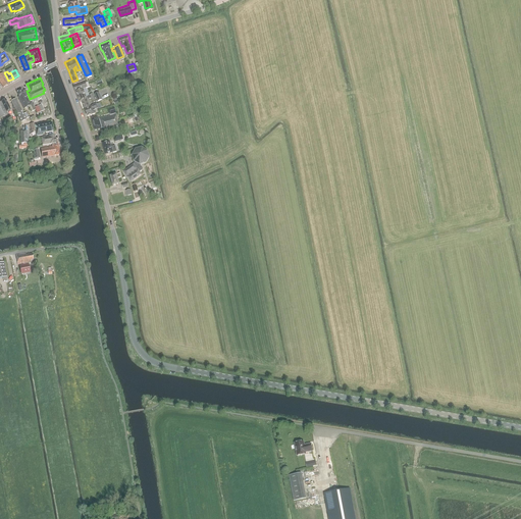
[(74,89),(82,86),(89,84),(87,80),(86,79),(84,80),(72,84),(74,89)]
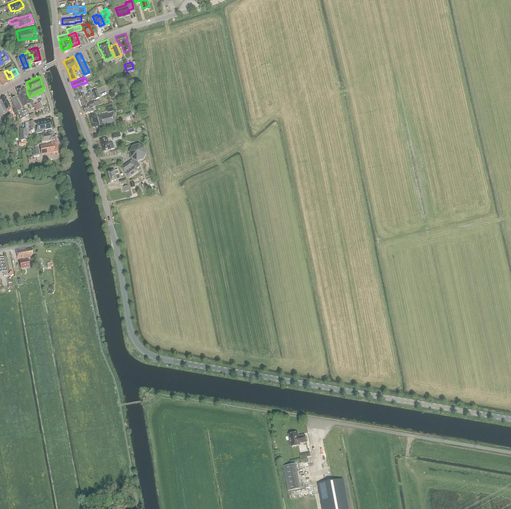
[(82,89),(80,84),(73,87),(75,92),(82,89)]
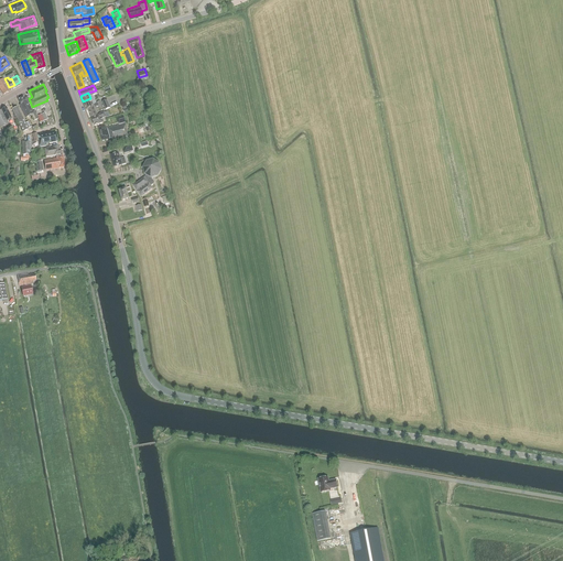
[(33,117),(36,116),(33,108),(31,109),(28,100),(29,100),(26,94),(23,96),(22,94),(17,97),(19,101),(18,101),(24,115),(30,111),(33,117)]
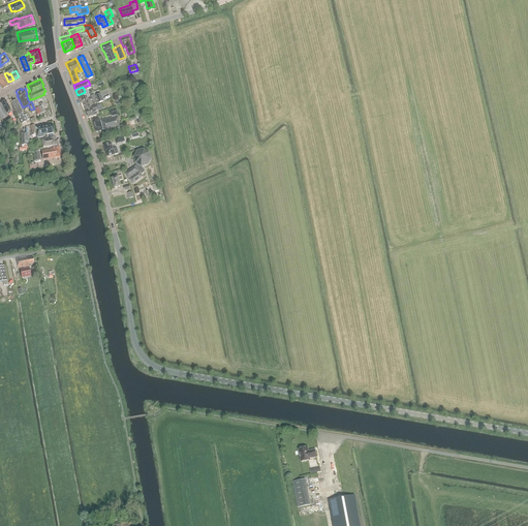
[(102,98),(99,90),(94,93),(97,100),(102,98)]
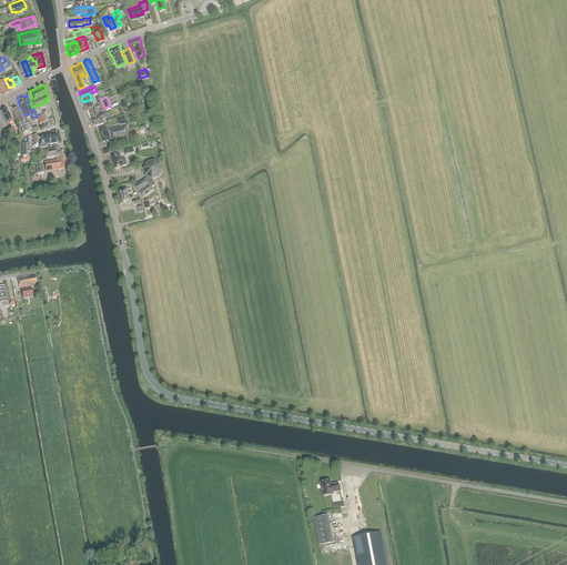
[(93,104),(97,104),(98,104),(100,108),(103,107),(100,99),(93,102),(91,99),(83,102),(85,108),(88,107),(93,104)]
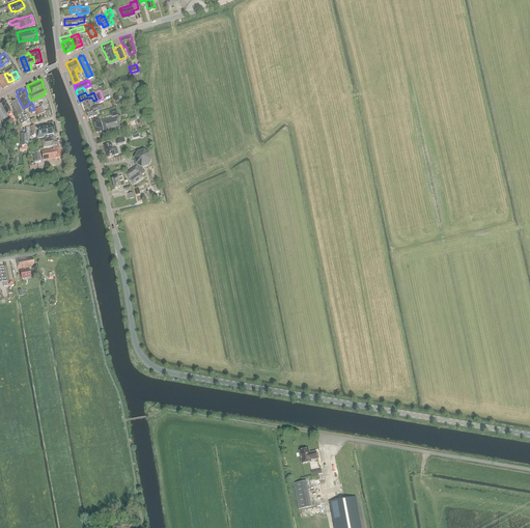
[(9,100),(20,121),(26,118),(25,118),(28,116),(26,111),(23,113),(16,98),(9,100)]
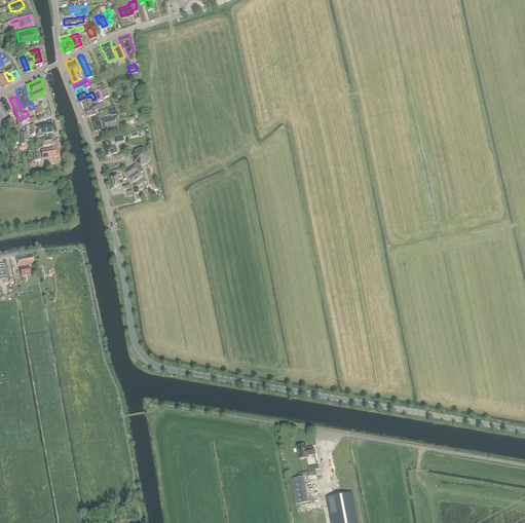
[(86,97),(81,99),(84,108),(89,105),(88,104),(91,103),(89,97),(86,97)]
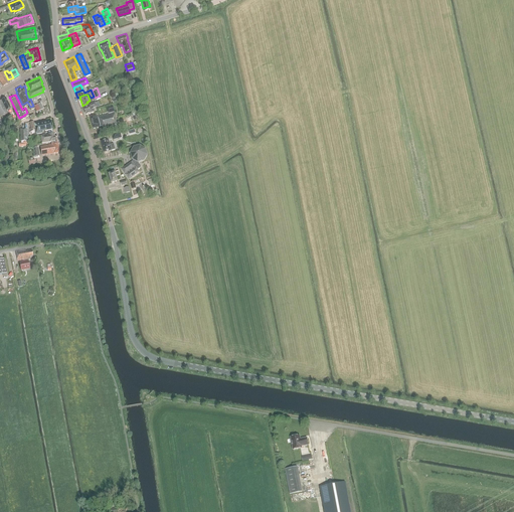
[(0,113),(11,108),(4,96),(0,98),(0,113)]
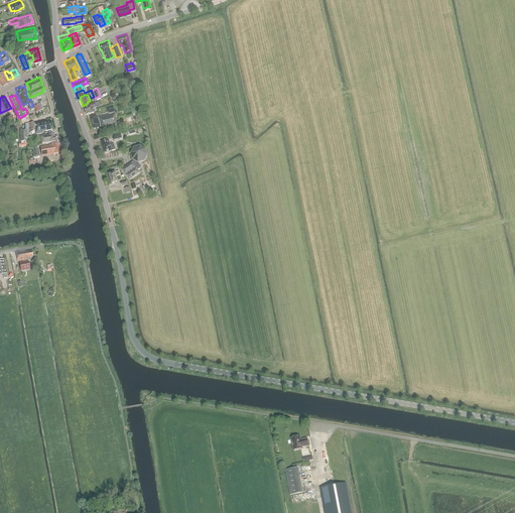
[(96,104),(95,101),(94,100),(91,102),(88,103),(83,106),(85,112),(94,109),(93,106),(96,105),(96,104)]
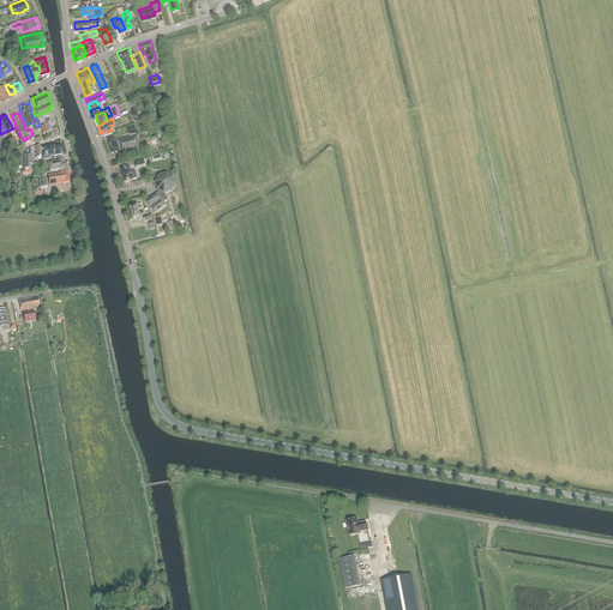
[(134,130),(127,132),(114,136),(114,134),(106,137),(110,151),(118,149),(121,148),(122,152),(140,148),(134,130)]
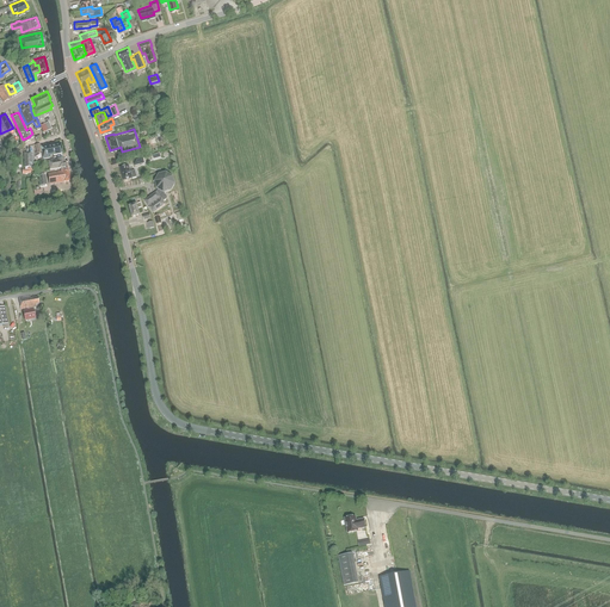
[(51,140),(38,142),(38,143),(37,143),(38,149),(39,149),(42,155),(49,154),(49,153),(61,150),(59,140),(51,141),(51,140)]
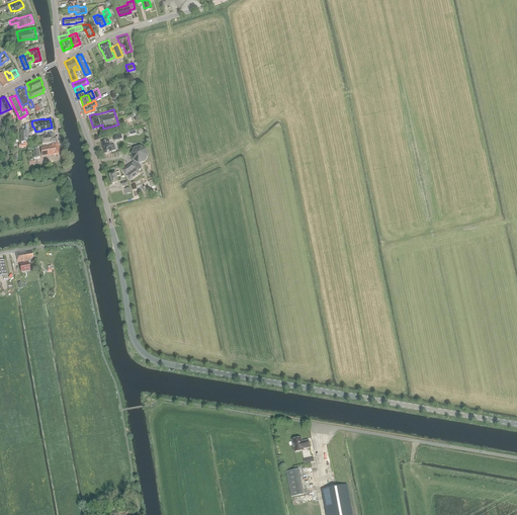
[(26,126),(19,127),(20,142),(17,142),(18,145),(22,145),(22,144),(27,144),(26,126)]
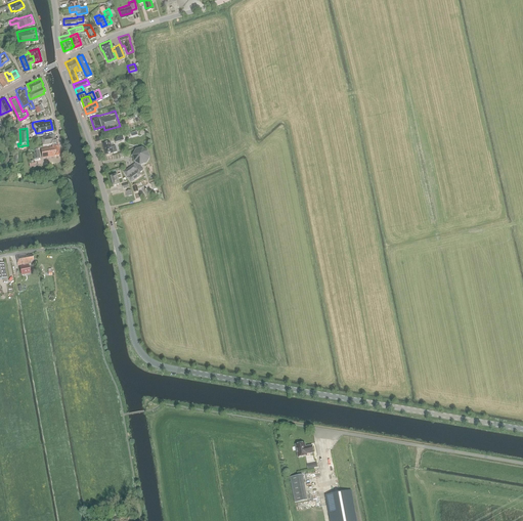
[(114,140),(123,137),(121,131),(112,134),(114,140)]
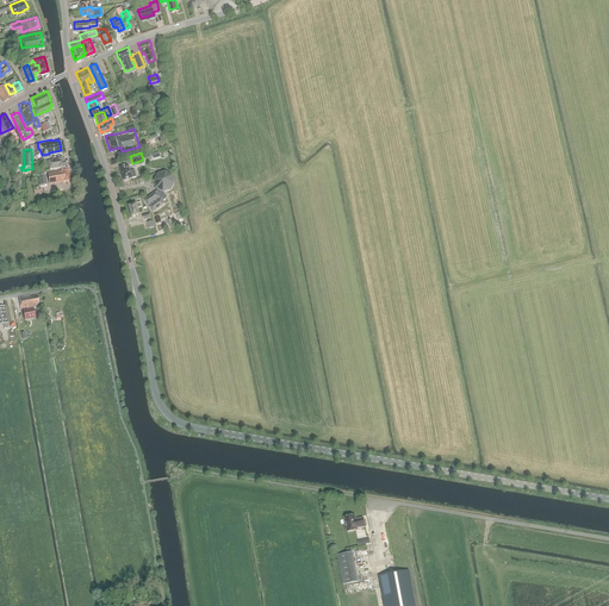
[(64,163),(64,162),(64,160),(63,158),(62,155),(47,157),(48,167),(64,163)]
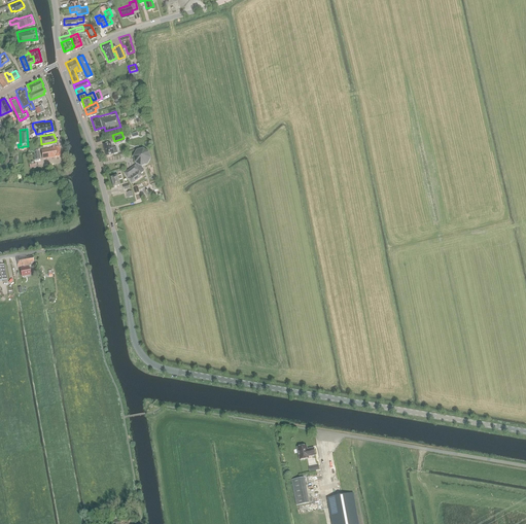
[(112,151),(116,150),(115,144),(111,145),(109,140),(102,142),(105,153),(112,151)]
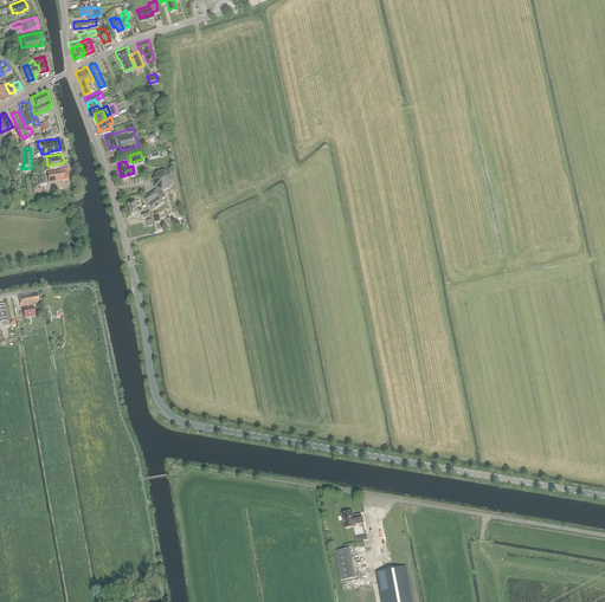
[(47,180),(69,176),(66,163),(59,164),(60,167),(46,169),(47,180)]
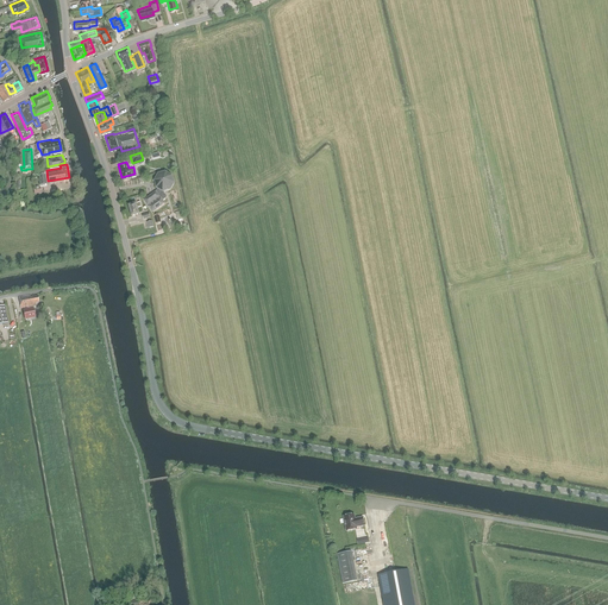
[(45,181),(44,171),(43,171),(43,169),(45,168),(45,166),(42,168),(36,169),(38,182),(45,181)]
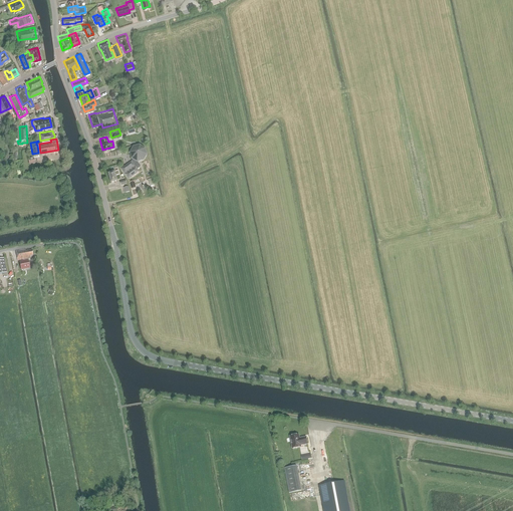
[(131,157),(133,157),(131,160),(131,159),(120,167),(127,177),(138,169),(136,167),(139,165),(139,163),(138,162),(137,160),(143,158),(146,153),(144,146),(139,143),(133,145),(130,150),(131,157)]
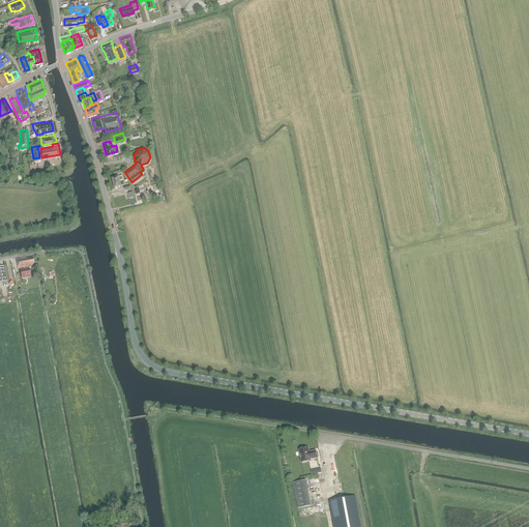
[(120,184),(118,178),(121,177),(120,173),(117,174),(111,176),(113,185),(120,184)]
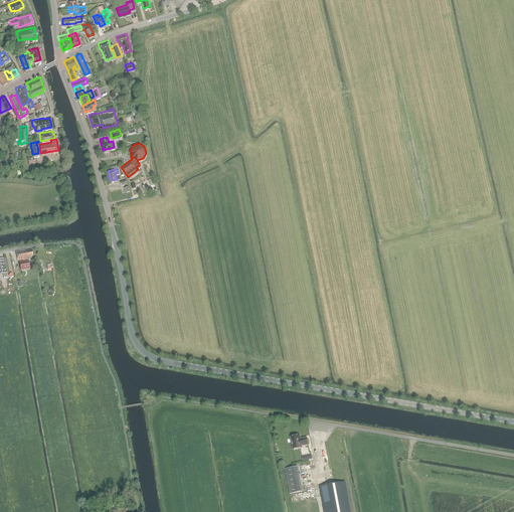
[(16,259),(29,256),(28,253),(32,252),(30,247),(25,248),(24,246),(15,248),(16,259)]
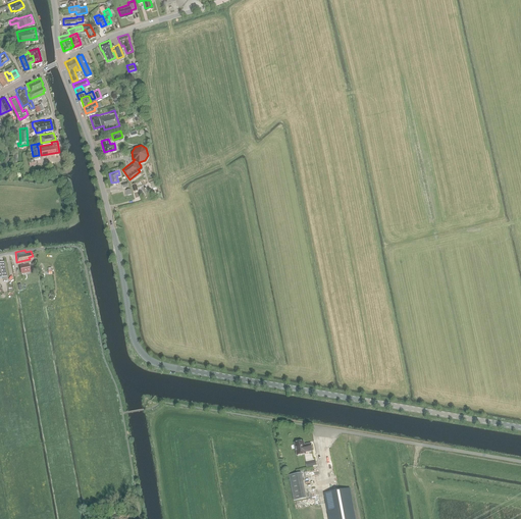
[(10,257),(5,258),(7,271),(13,269),(10,257)]
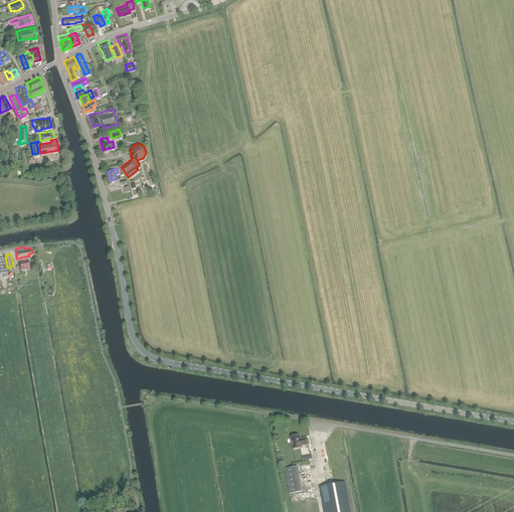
[(290,435),(292,447),(301,445),(301,444),(308,442),(306,435),(299,437),(299,433),(290,435)]
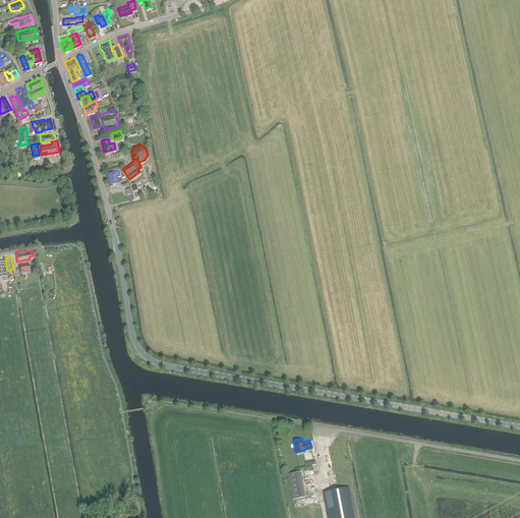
[(300,468),(287,471),(293,498),(305,495),(300,468)]
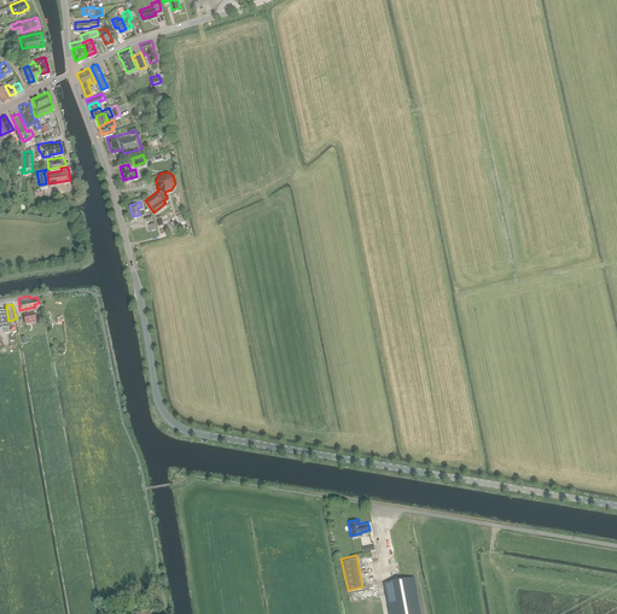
[(388,613),(420,613),(413,574),(383,580),(388,613)]
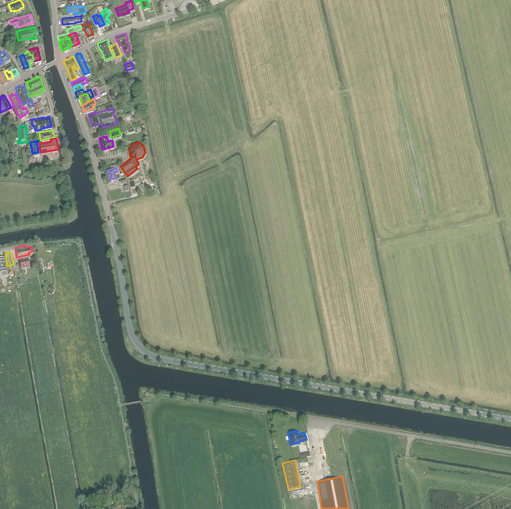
[(129,508),(127,507),(127,502),(122,503),(122,502),(117,503),(117,500),(107,502),(108,508),(112,508),(113,508),(119,508),(129,508)]
